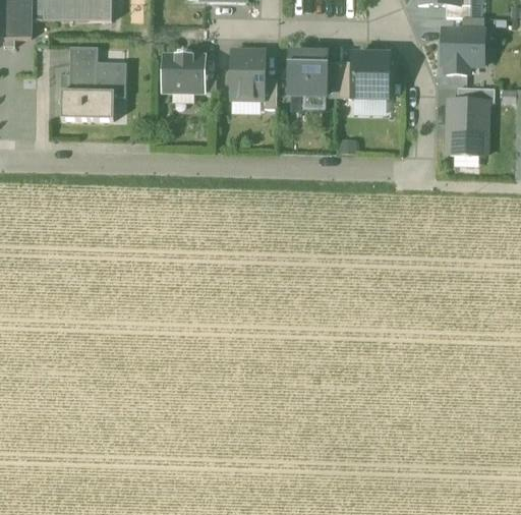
[(0,0),(0,41),(4,41),(4,46),(15,46),(15,40),(32,37),(32,19),(32,0),(0,0)]
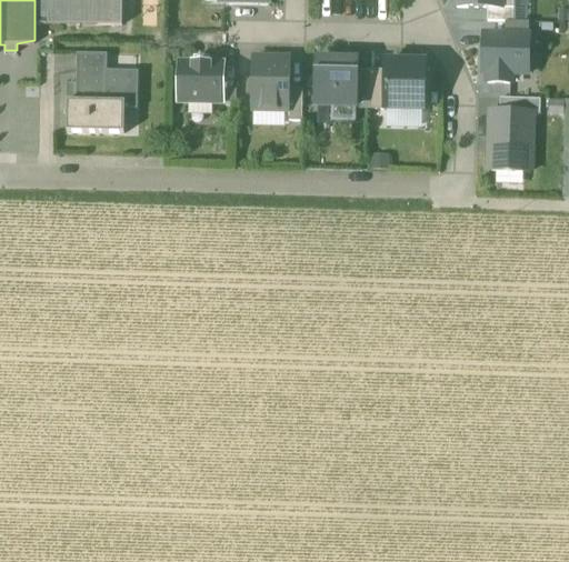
[(35,0),(35,21),(122,22),(122,0),(35,0)]
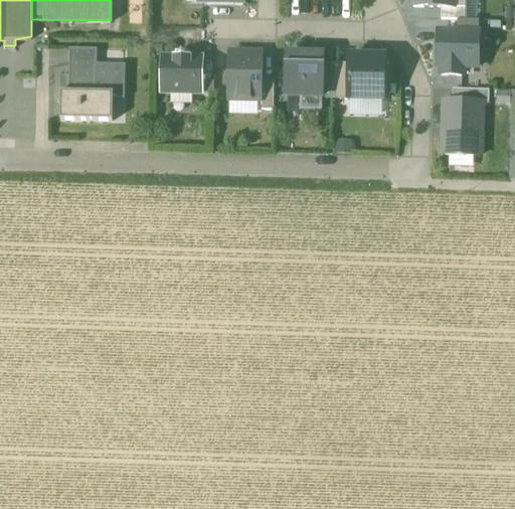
[(465,16),(477,16),(477,0),(465,0),(465,4),(465,16)]
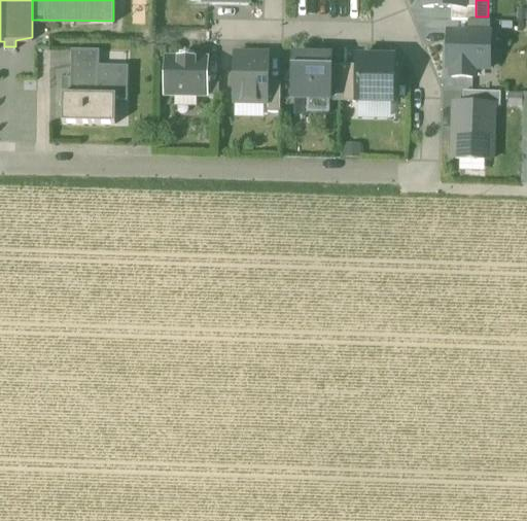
[(476,4),(463,4),(451,4),(451,15),(467,16),(476,16),(476,4)]
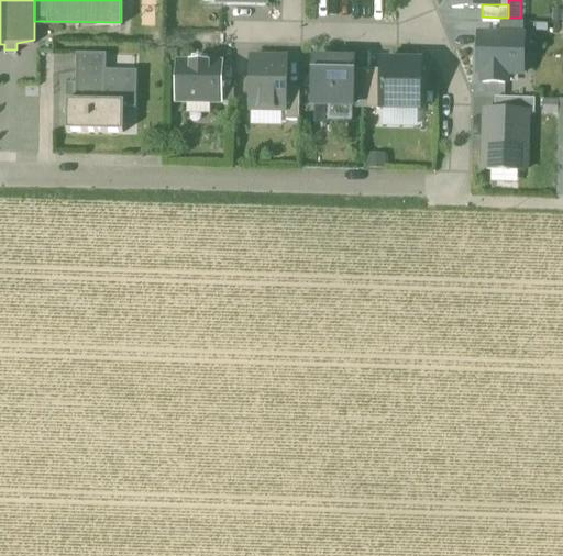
[(499,18),(499,31),(523,32),(523,18),(521,18),(508,18),(499,18)]
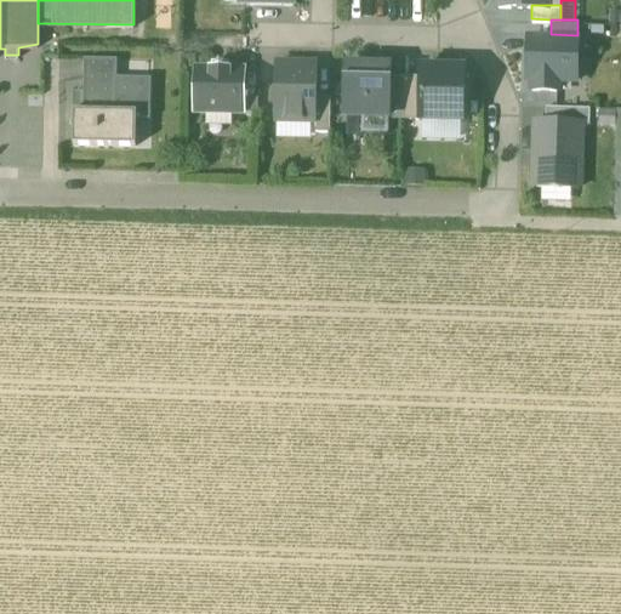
[(551,34),(528,34),(527,77),(531,77),(531,86),(558,87),(558,77),(576,77),(577,35),(551,34)]
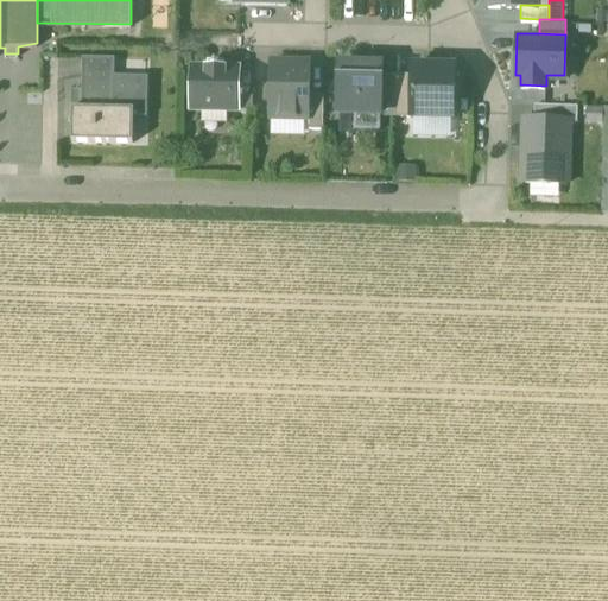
[(81,105),(114,106),(114,80),(114,73),(115,55),(82,54),(81,105)]
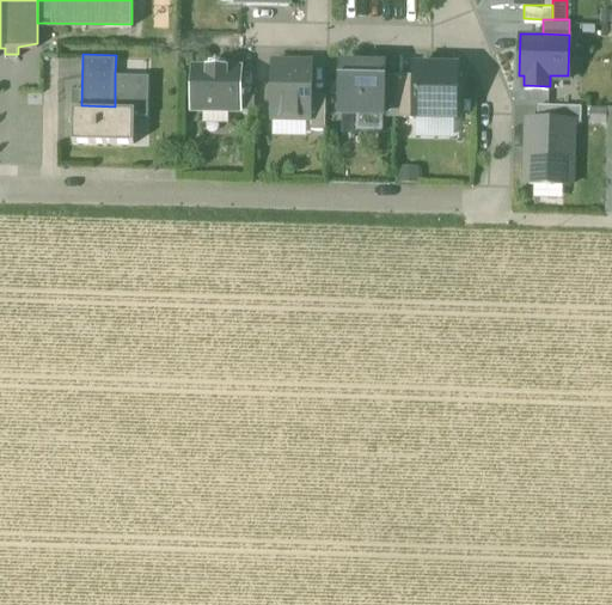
[(306,115),(311,115),(311,91),(312,60),(271,59),(270,114),(273,114),(306,115)]
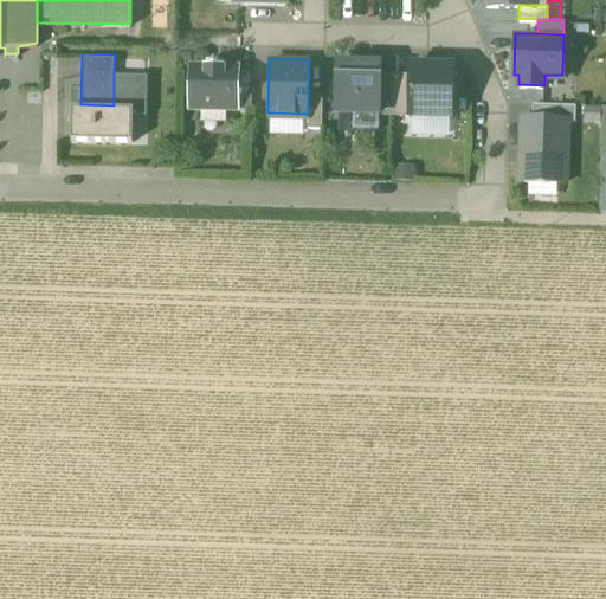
[(380,60),(337,59),(336,110),(353,110),(353,127),(379,127),(379,113),(379,111),(380,70),(380,60)]
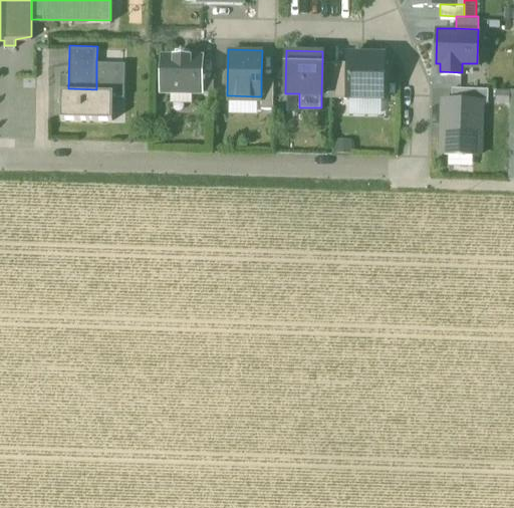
[(347,60),(347,96),(349,96),(381,96),(383,96),(383,52),(348,51),(347,60)]
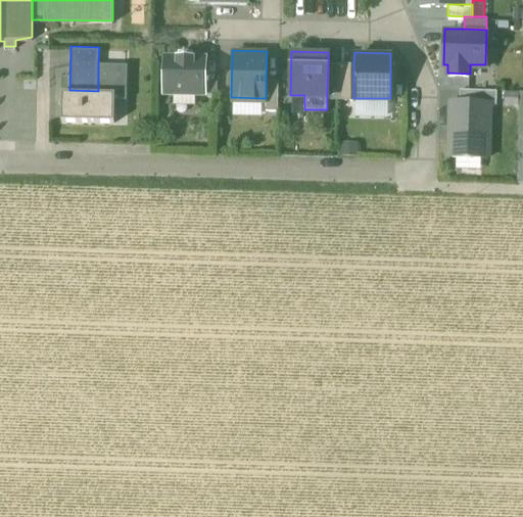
[(164,54),(163,89),(173,89),(195,89),(205,90),(205,79),(205,54),(164,54)]
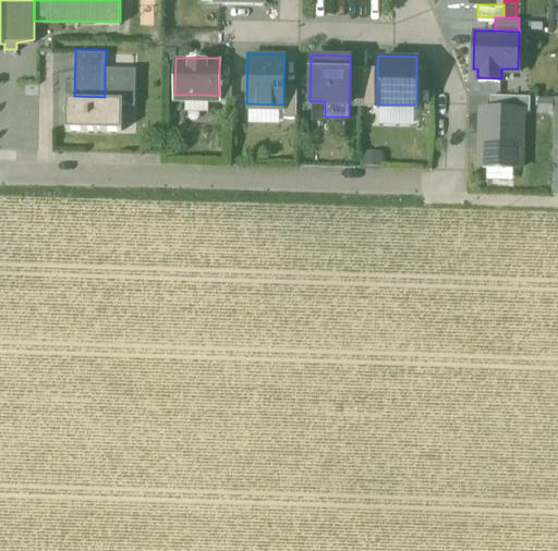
[(363,64),(350,64),(349,102),(349,103),(363,103),(363,64)]
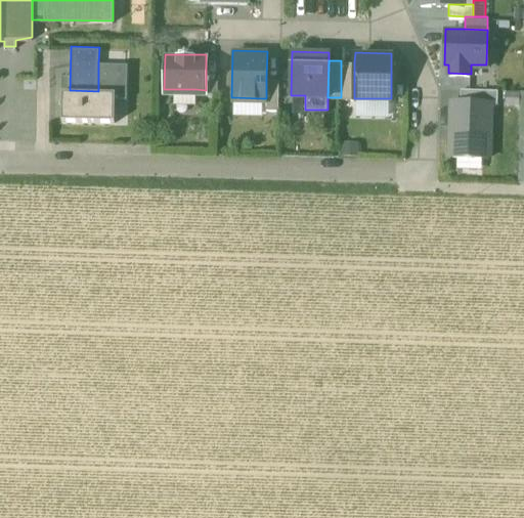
[(341,60),(341,97),(354,98),(354,61),(341,60)]
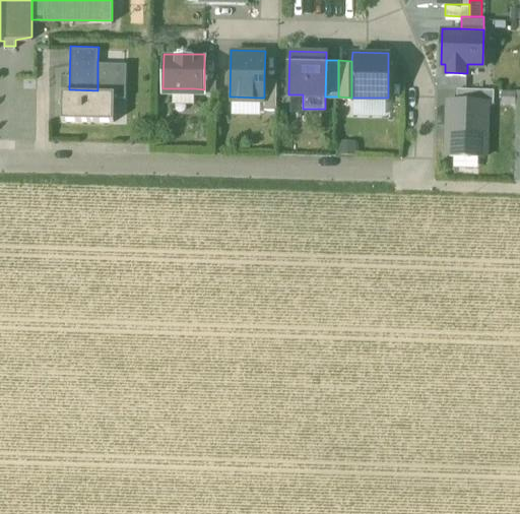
[(124,69),(98,68),(98,90),(114,90),(114,94),(123,94),(124,69)]
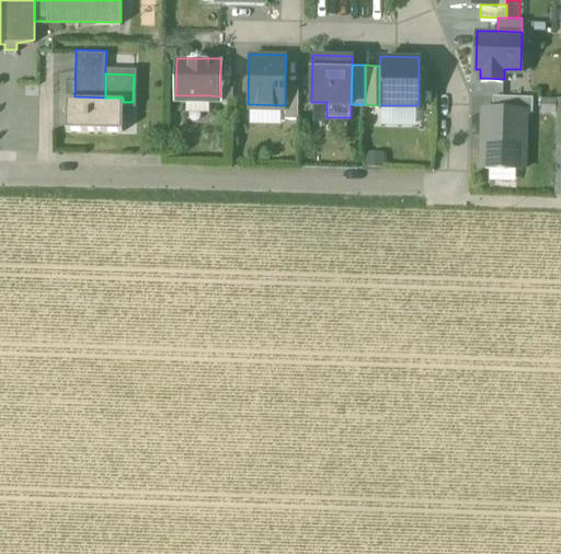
[(298,83),(285,83),(285,105),(284,116),(297,116),(298,83)]
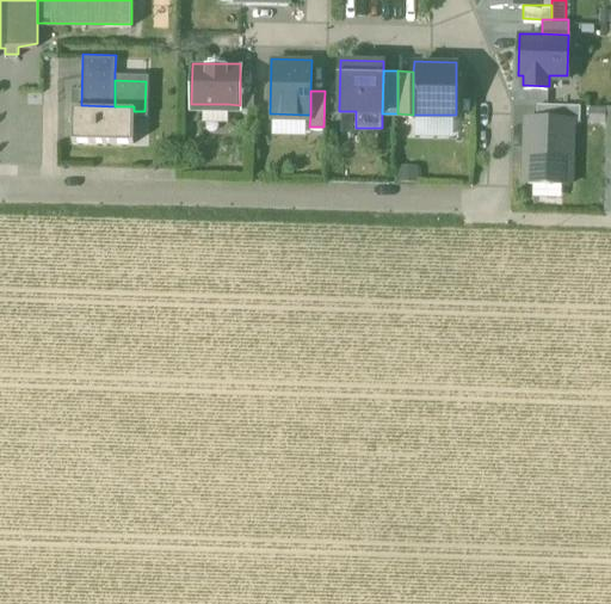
[(240,92),(240,105),(253,105),(253,92),(240,92)]
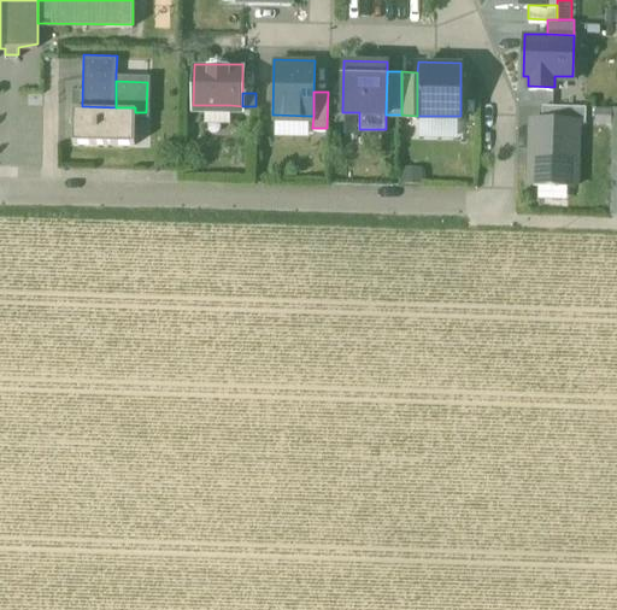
[(542,103),(542,117),(576,118),(586,118),(586,104),(542,103)]
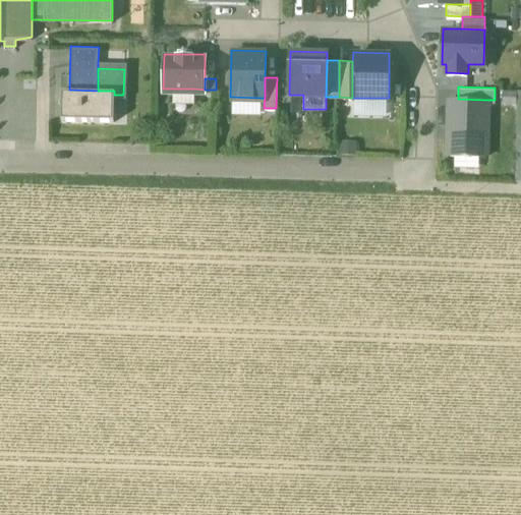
[(517,103),(517,89),(503,88),(502,103),(517,103)]
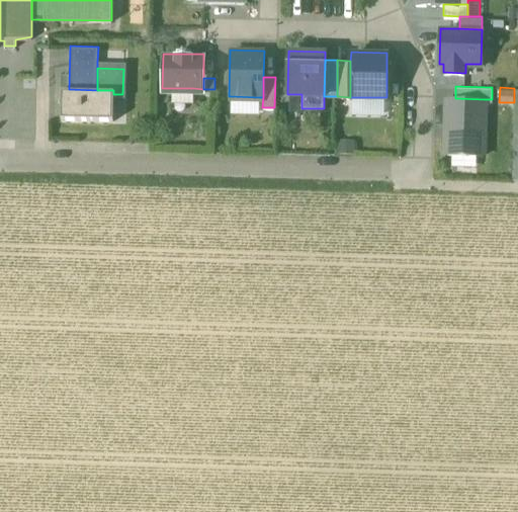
[(193,88),(171,88),(171,101),(193,101),(193,88)]
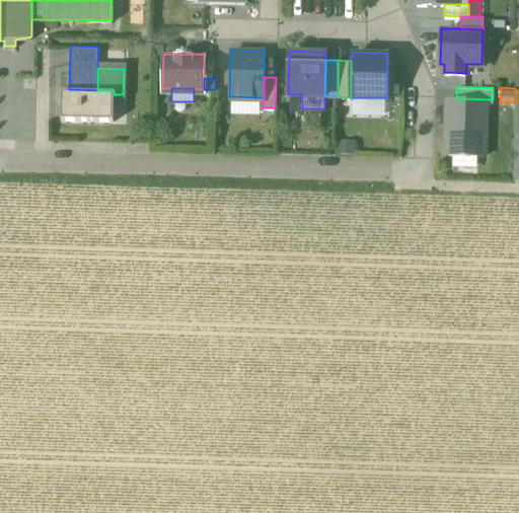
[(114,119),(114,94),(114,90),(97,90),(69,89),(62,89),(61,118),(114,119)]
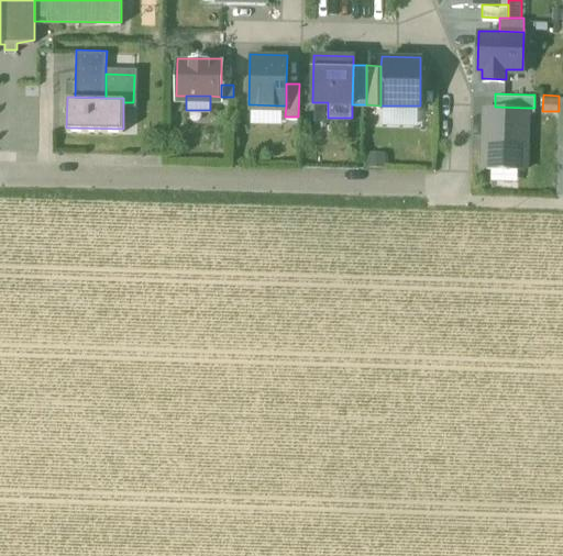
[(282,106),(251,104),(251,121),(282,122),(282,106)]
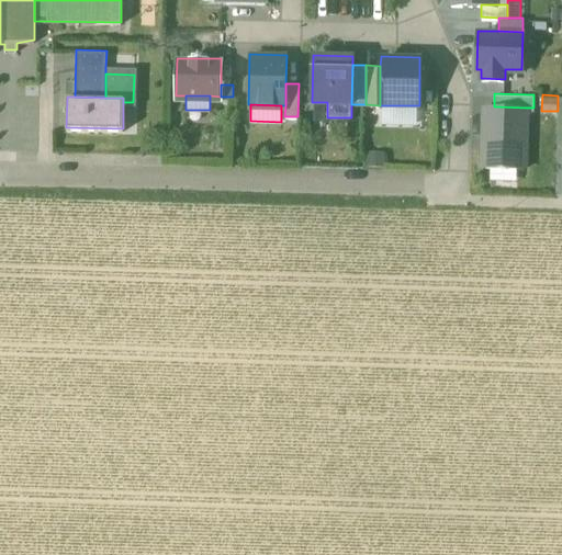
[(417,105),(382,105),(382,122),(416,123),(417,105)]
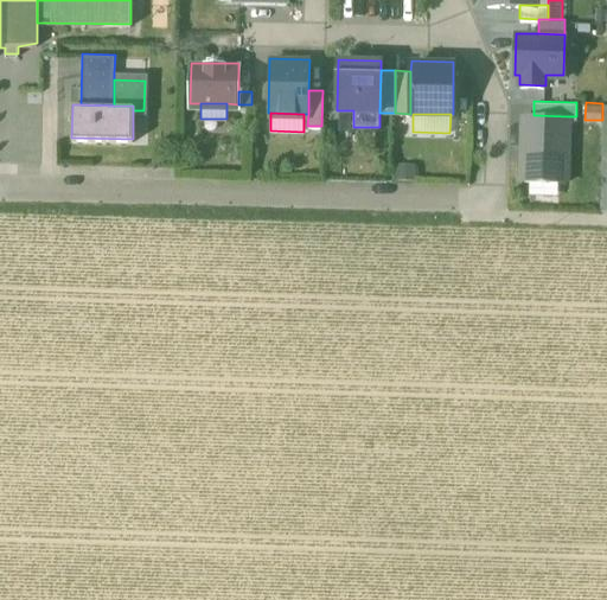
[(524,115),(522,179),(529,179),(558,180),(566,180),(567,116),(534,115),(524,115)]
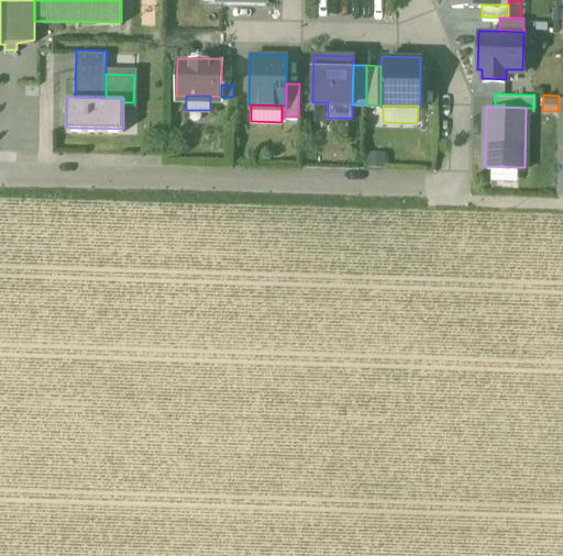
[(367,148),(366,164),(385,165),(386,149),(367,148)]
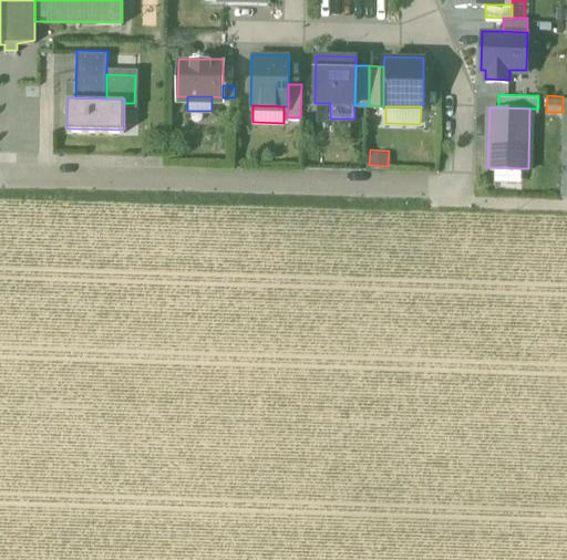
[(521,182),(522,168),(494,167),(494,182),(521,182)]
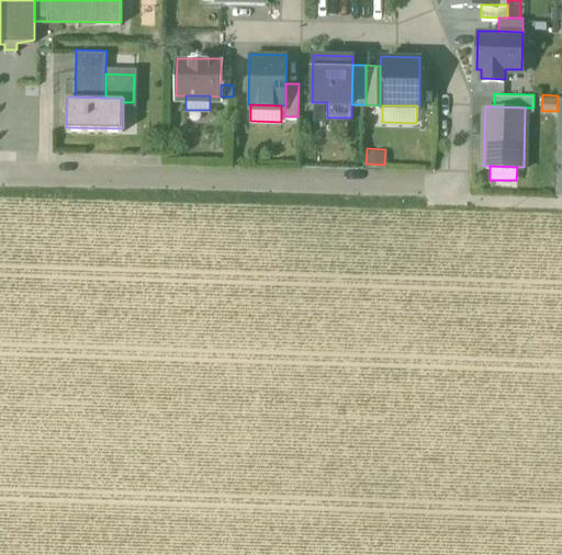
All buildings are outlined.
